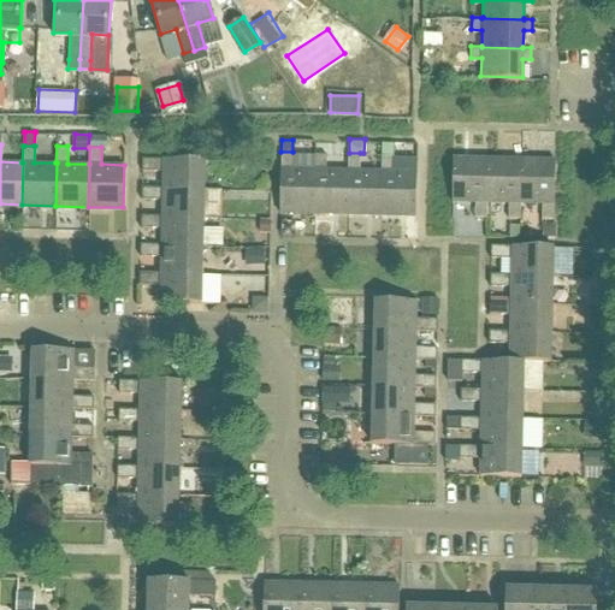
[(315,167),(314,167),(293,167),(293,152),(281,152),(279,211),(314,212),(315,167)]
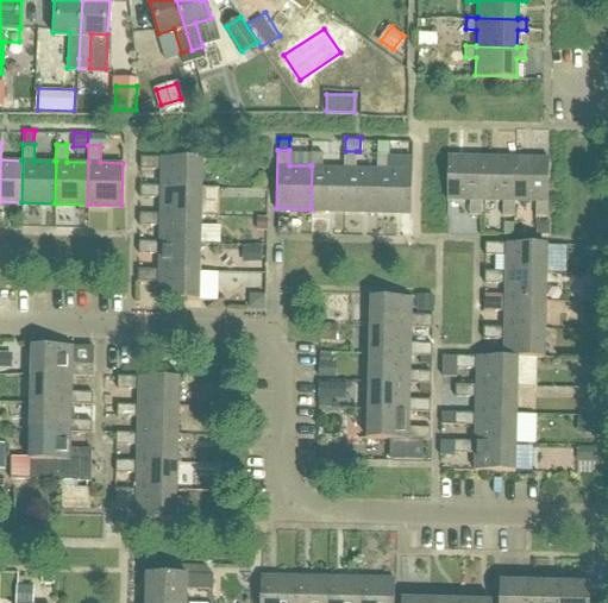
[(344,167),(343,167),(321,165),(323,150),(311,150),(311,165),(312,165),(311,209),(343,209),(344,167)]
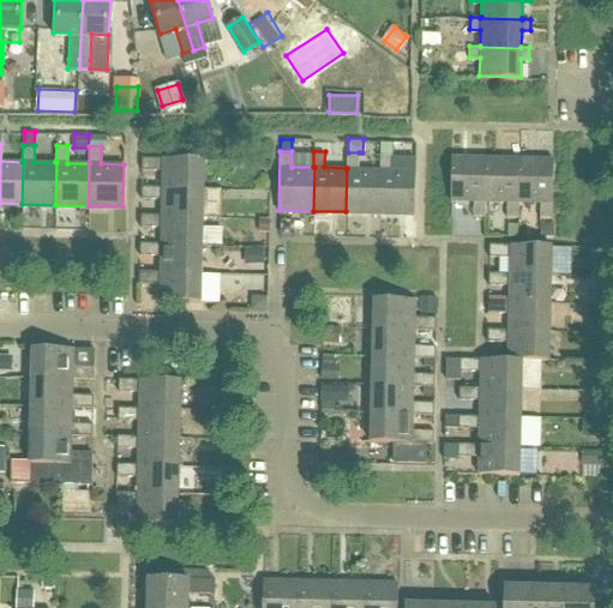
[(380,168),(379,168),(358,168),(359,152),(348,152),(347,152),(346,168),(347,168),(346,211),(379,212),(380,168)]
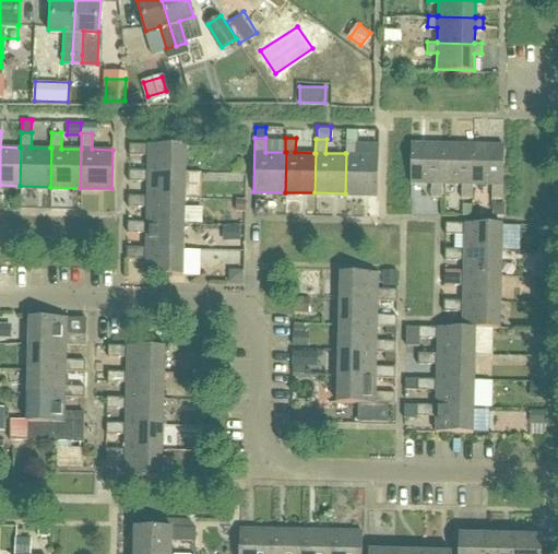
[(346,153),(345,193),(376,195),(377,154),(356,153),(356,140),(345,139),(345,153),(346,153)]
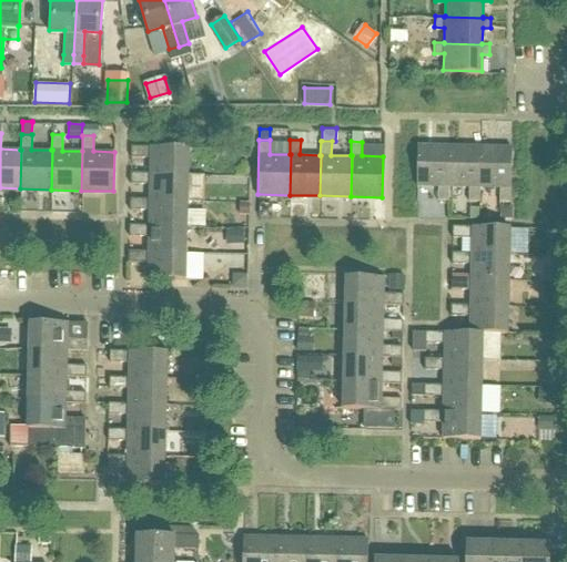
[(149,171),(188,172),(188,145),(130,143),(130,155),(150,155),(149,170),(149,171)]
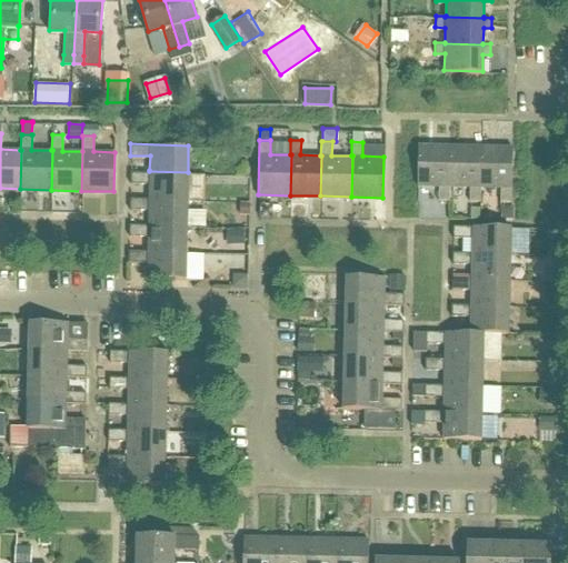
[(448,184),(449,144),(418,143),(417,184),(438,184),(438,199),(449,199),(449,184),(448,184)]
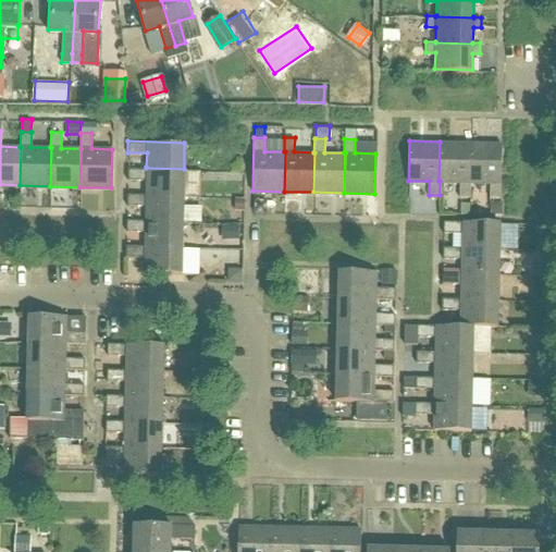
[(469,182),(470,142),(440,142),(439,181),(440,181),(459,182),(459,195),(470,196),(470,182),(469,182)]
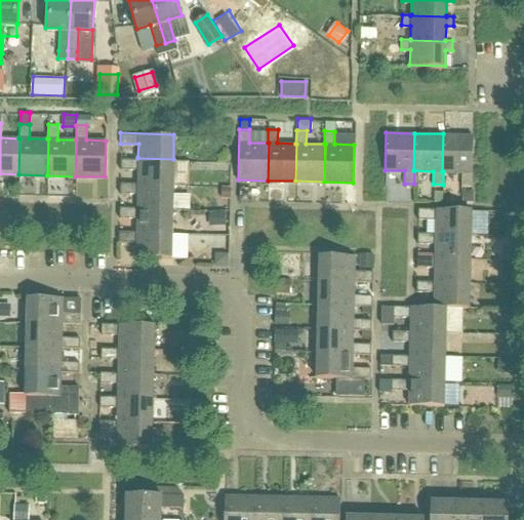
[(442,171),(443,171),(461,171),(460,185),(471,185),(472,134),(443,133),(442,171)]
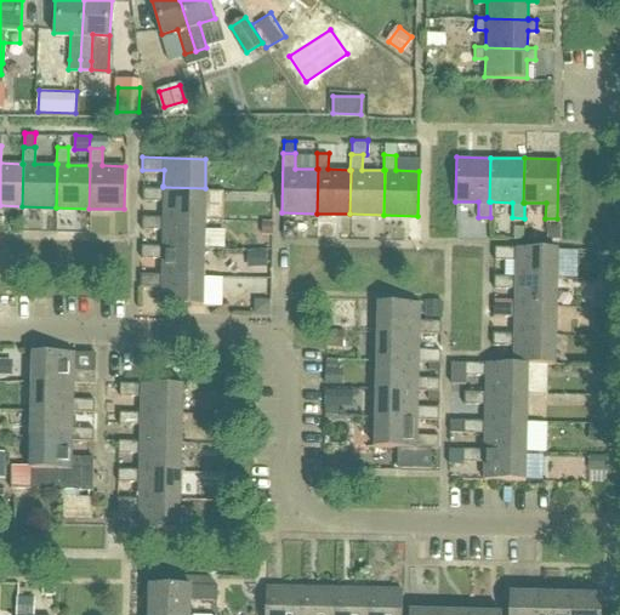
[(163,187),(163,186),(142,186),(141,198),(163,199),(163,215),(163,216),(204,216),(205,188),(163,187)]
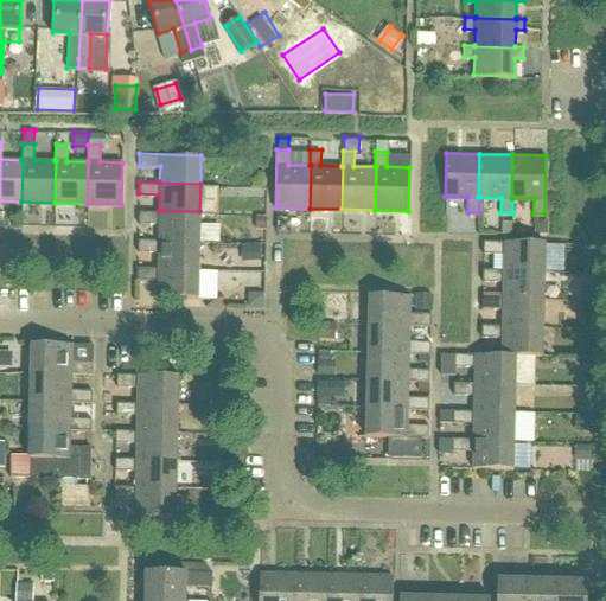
[(159,211),(159,210),(138,210),(138,222),(159,222),(158,238),(199,240),(199,211),(159,211)]
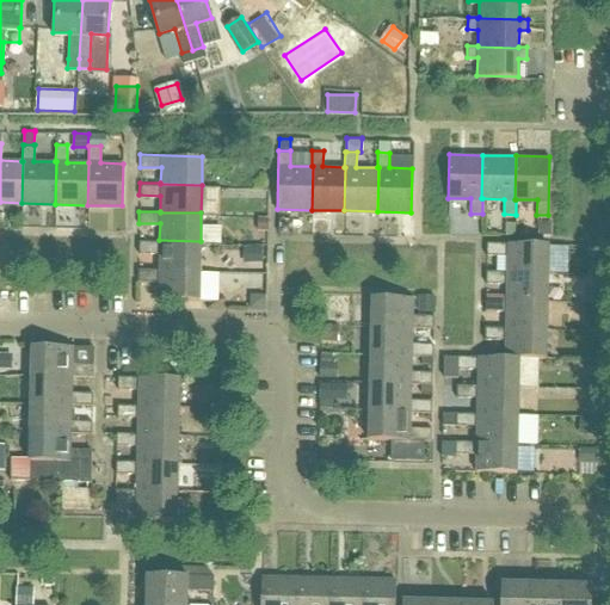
[(159,240),(139,239),(137,252),(159,252),(159,267),(159,269),(199,270),(201,241),(159,240)]
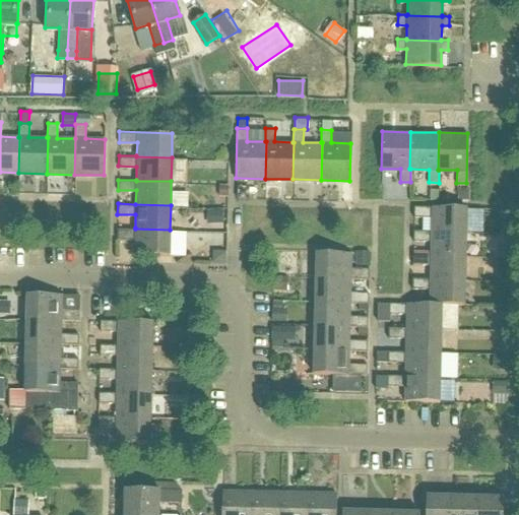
[(431,230),(465,231),(466,205),(413,204),(413,215),(431,215),(431,229),(431,230)]
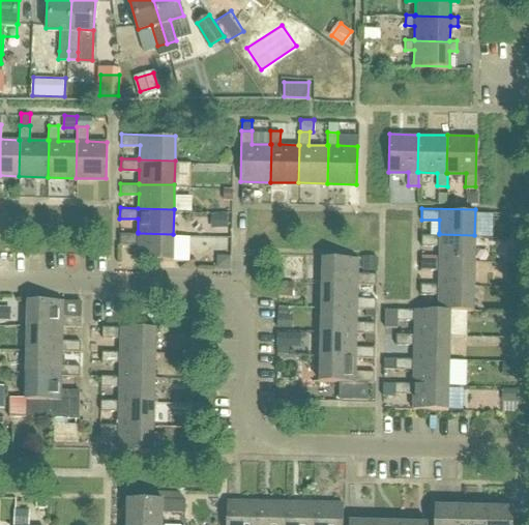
[(138,233),(138,232),(119,232),(119,242),(138,243),(137,258),(172,259),(173,234),(138,233)]
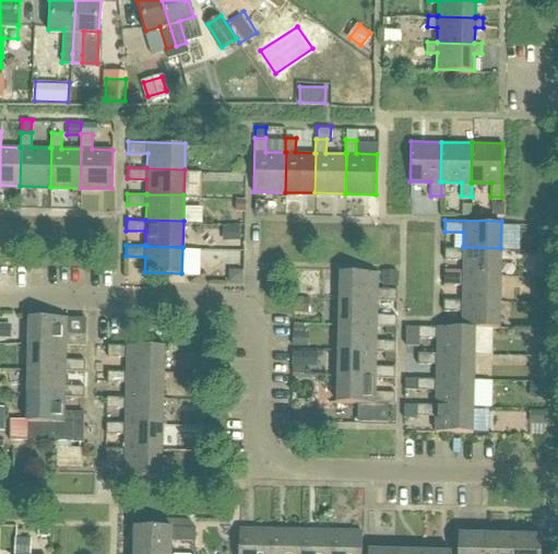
[(463,247),(463,246),(443,246),(443,257),(463,258),(462,272),(463,272),(500,273),(500,248),(463,247)]
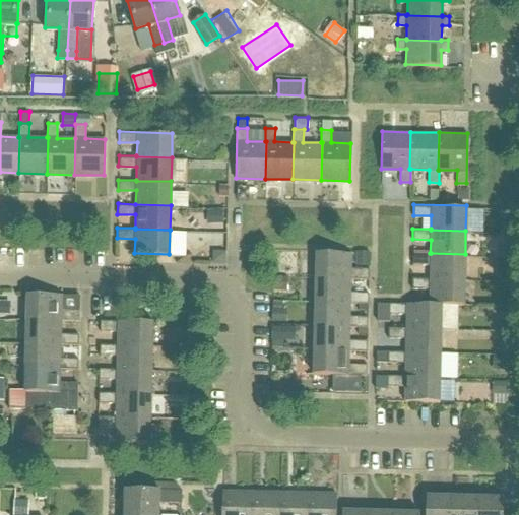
[(357,250),(355,262),(368,263),(368,250),(357,250)]
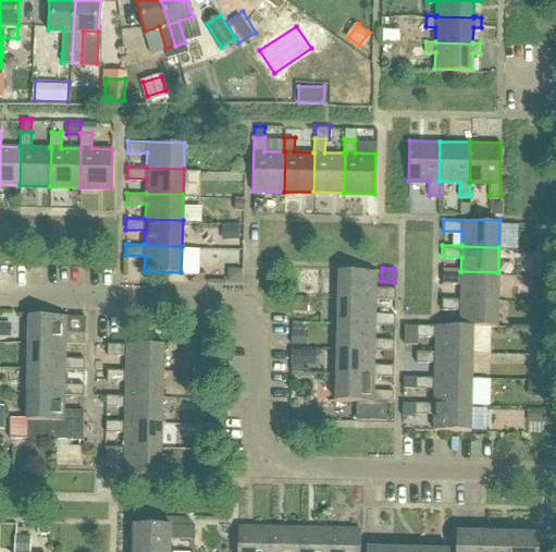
[(374,296),(394,297),(394,285),(375,285),(375,270),(338,269),(337,295),(374,296)]
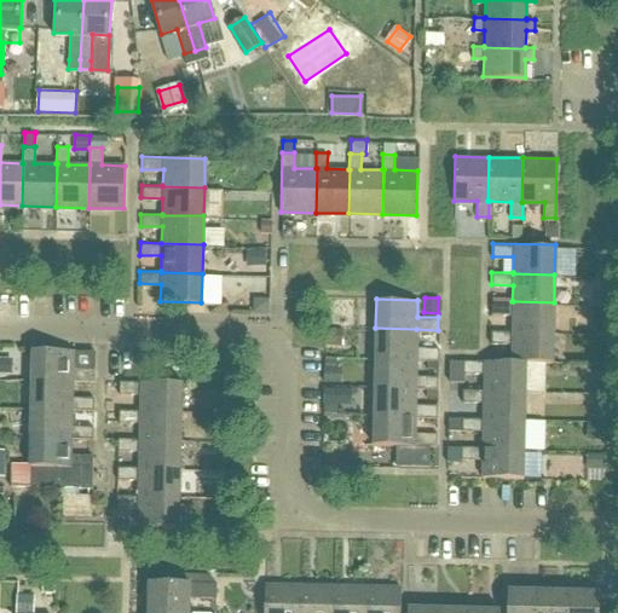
[(513,301),(512,301),(491,300),(491,313),(512,313),(512,329),(512,330),(553,331),(554,302),(513,301)]
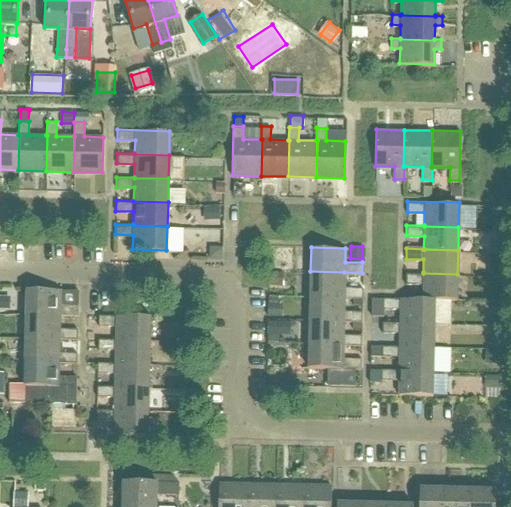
[(502,253),(492,253),(492,271),(502,271),(502,253)]
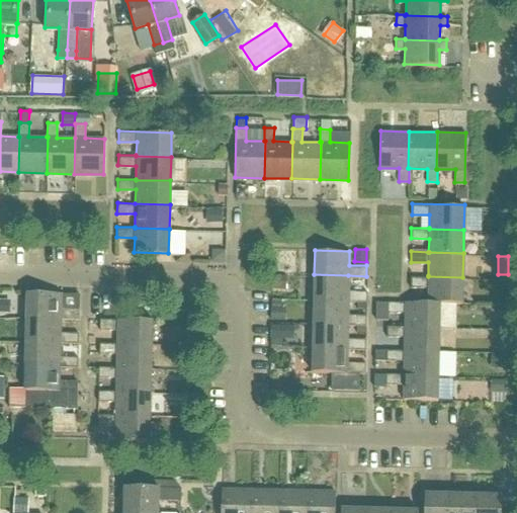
[(272,273),(272,286),(283,287),(284,274),(272,273)]
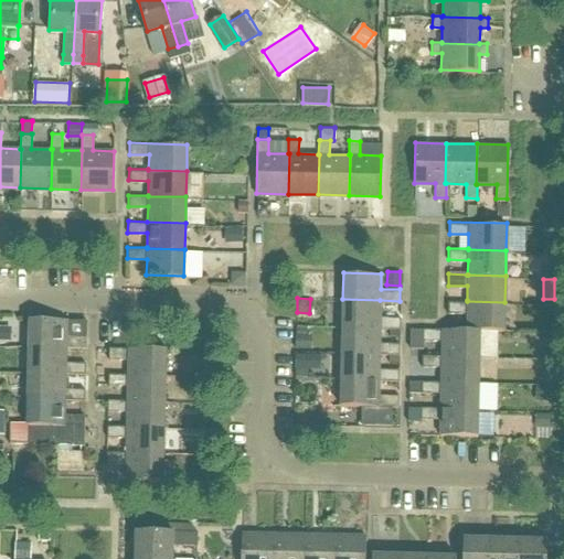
[(380,315),(380,300),(342,299),(342,325),(380,325),(380,326),(400,326),(400,315),(380,315)]
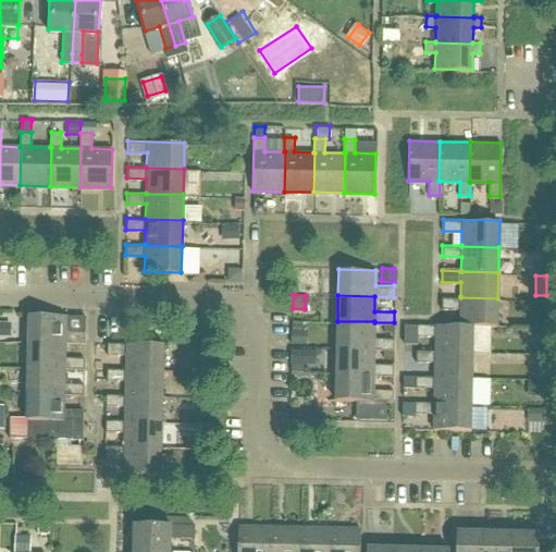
[(460,297),(460,296),(441,296),(441,307),(460,308),(459,323),(472,324),(497,324),(497,298),(460,297)]
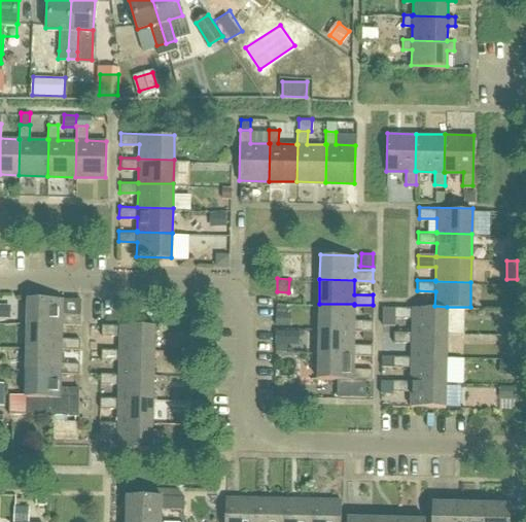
[(61,322),(61,323),(79,323),(79,313),(62,312),(62,298),(27,297),(26,321),(61,322)]
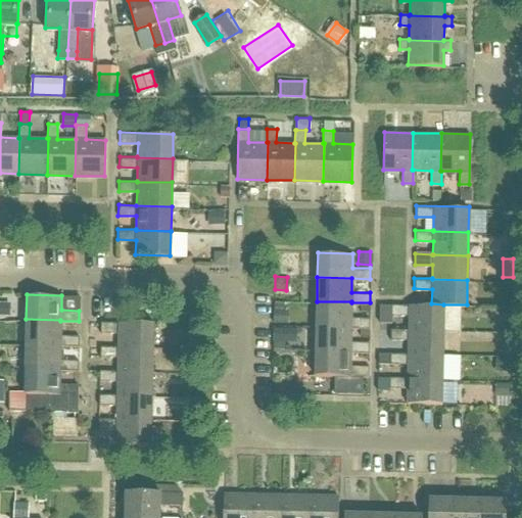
[(351,316),(351,302),(351,301),(317,301),(316,325),(350,326),(350,327),(369,327),(369,317),(351,316)]
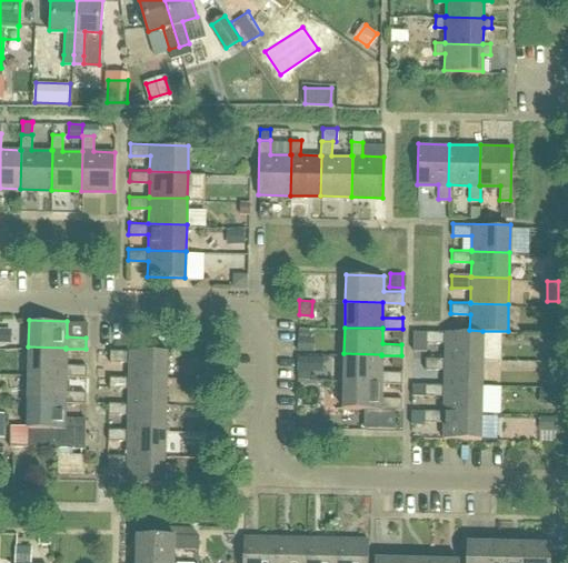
[(482,331),(469,330),(448,330),(425,330),(412,330),(412,348),(426,349),(426,341),(445,341),(445,357),(444,357),(482,358),(482,331)]
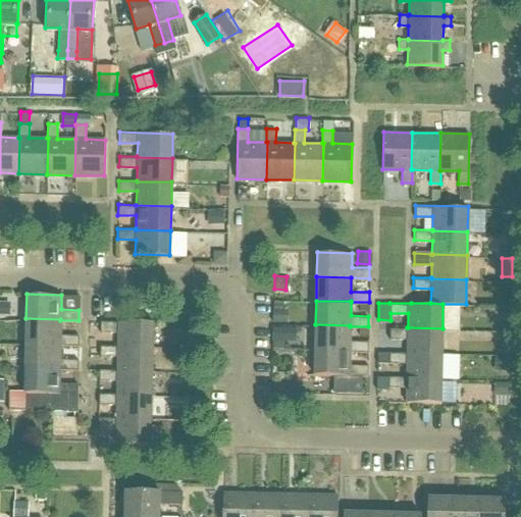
[(273,309),(272,320),(287,320),(287,309),(273,309)]
